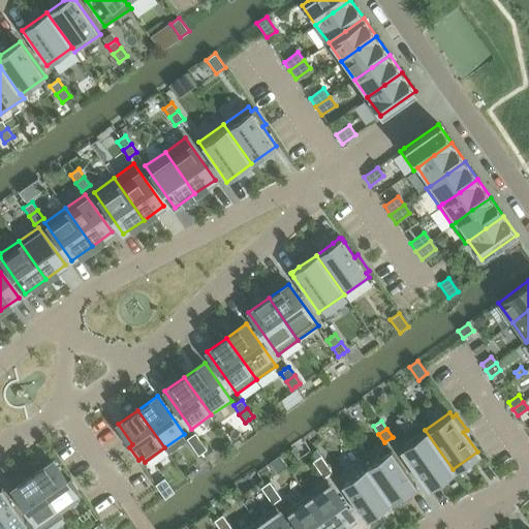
[(453,469),(425,430),(399,447),(424,483),(426,486),(427,488),(429,487),(435,481),(453,469)]
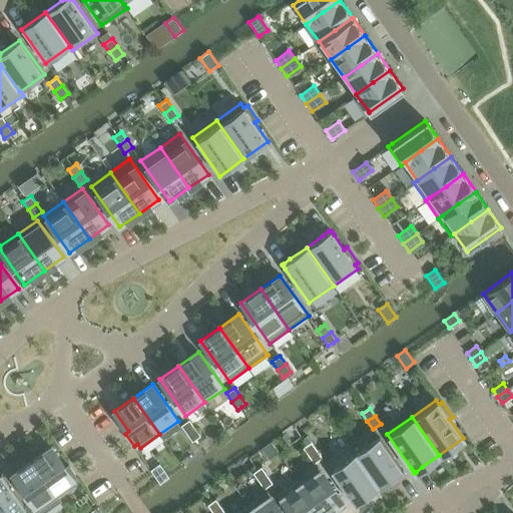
[(186,433),(194,428),(189,420),(185,422),(180,425),(186,433)]
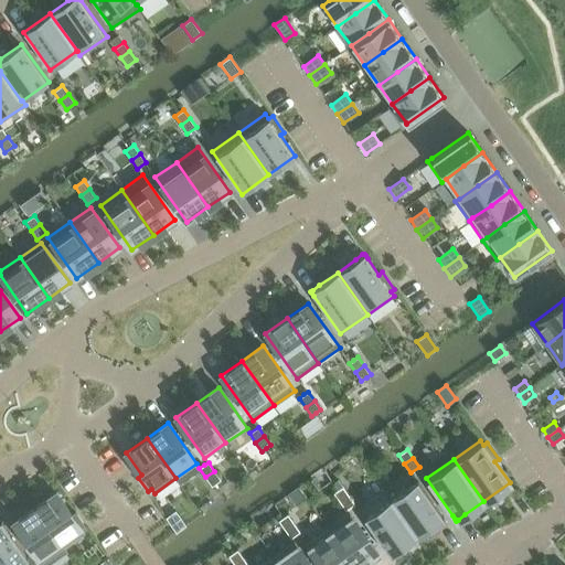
[(221,480),(214,471),(205,477),(212,486),(216,483),(221,480)]
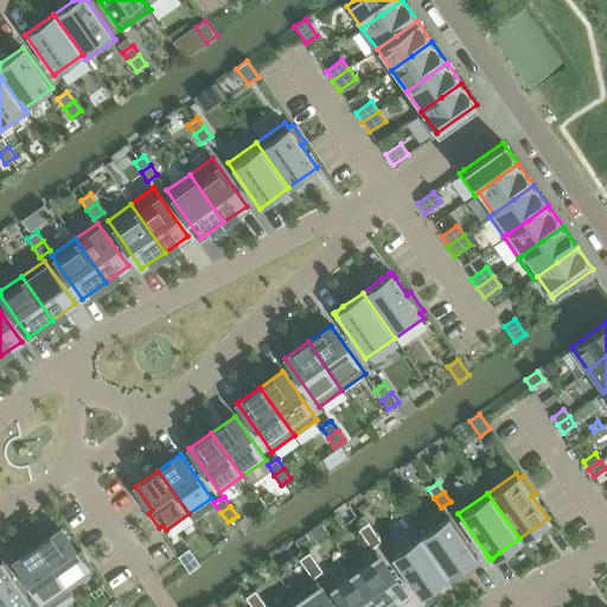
[(414,526),(413,528),(448,577),(449,576),(477,557),(448,516),(420,536),(414,526)]
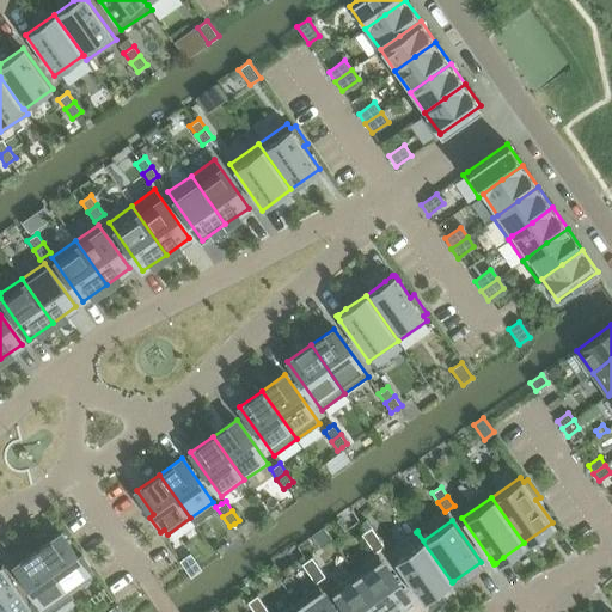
[(378,537),(371,527),(361,534),(368,543),(378,537)]
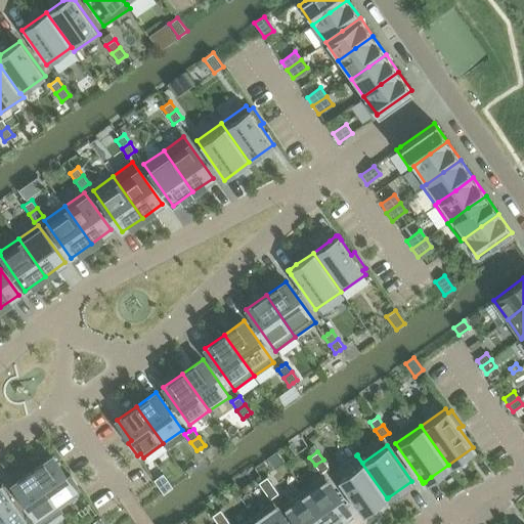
[(387,498),(356,455),(332,473),(362,516),(387,498)]
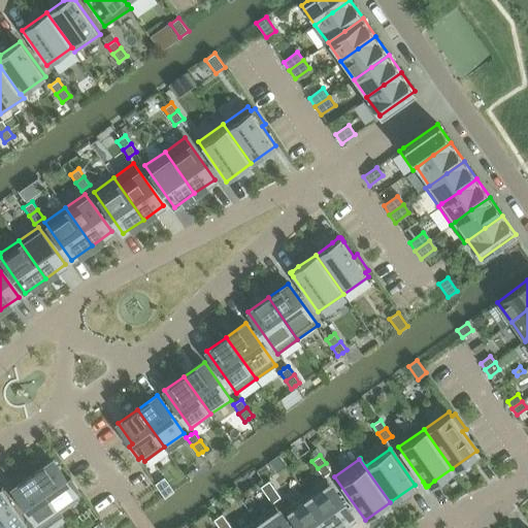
[(79,491),(70,479),(67,481),(53,460),(32,474),(62,516),(63,516),(60,512),(79,498),(76,494),(79,491)]
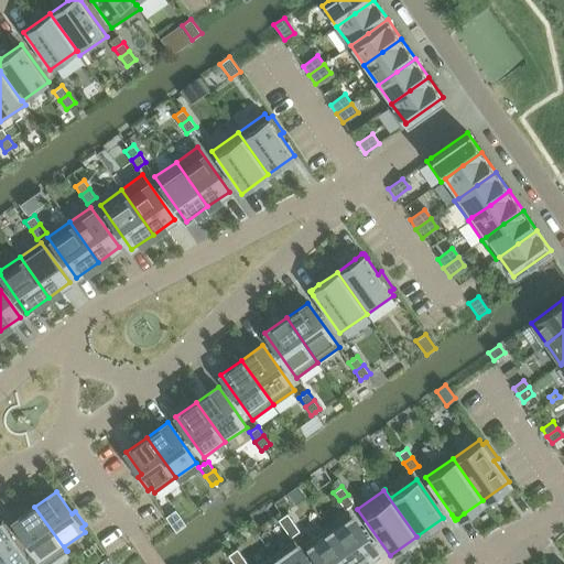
[(354,503),(348,495),(339,500),(345,509),(354,503)]
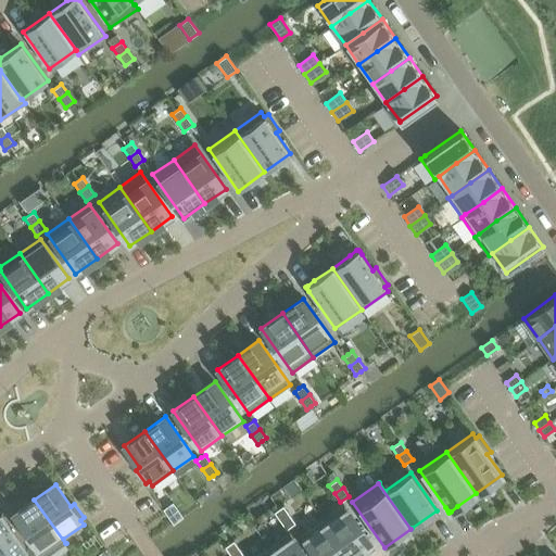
[(47,555),(65,543),(34,500),(13,514),(42,555),(47,555)]
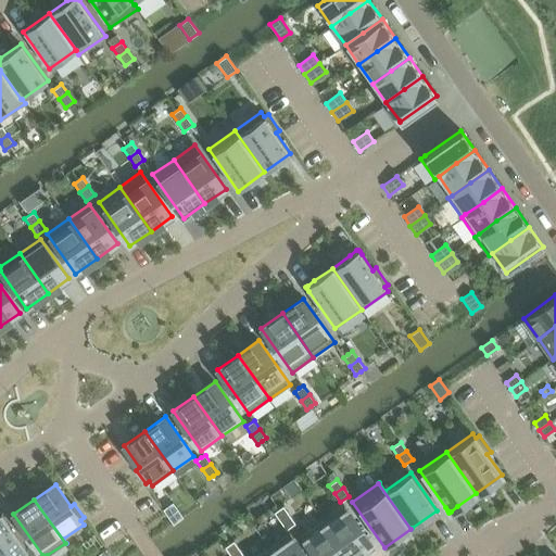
[(172,503),(163,510),(173,525),(182,518),(172,503)]
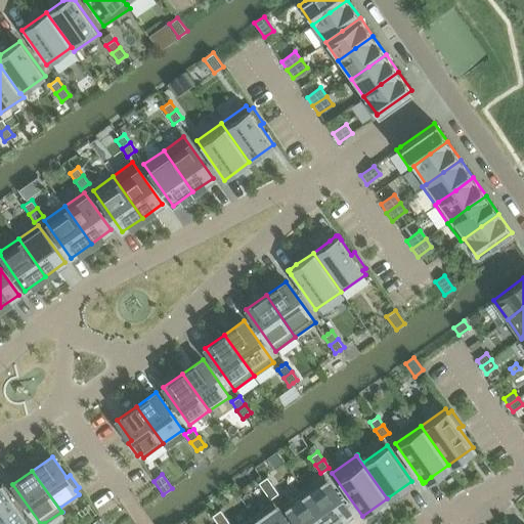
[(324,476),(304,490),(328,523),(336,523),(346,517),(349,515),(351,514),(350,513),(347,509),(324,476)]
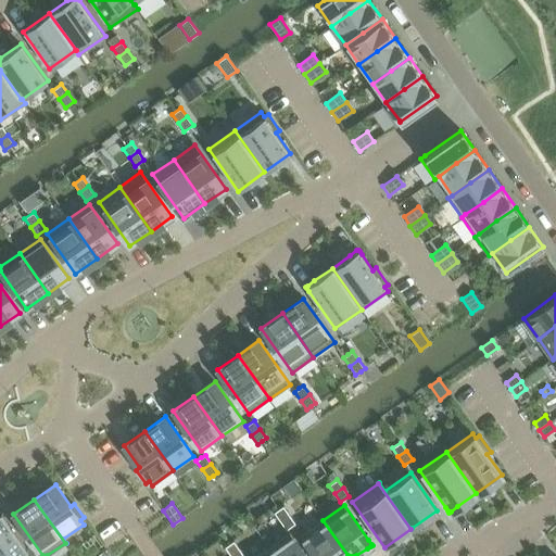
[(289,515),(286,509),(282,506),(274,513),(277,516),(280,521),(289,515)]
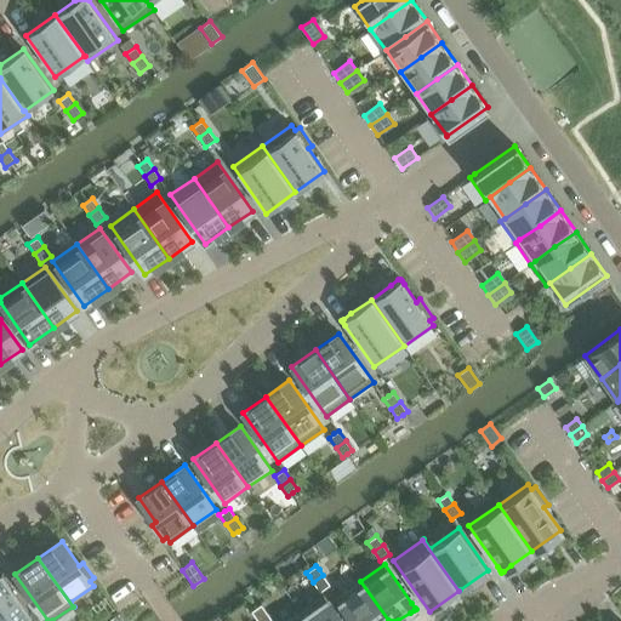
[(3,574),(1,571),(0,571),(0,620),(20,620),(30,614),(5,577),(3,574)]
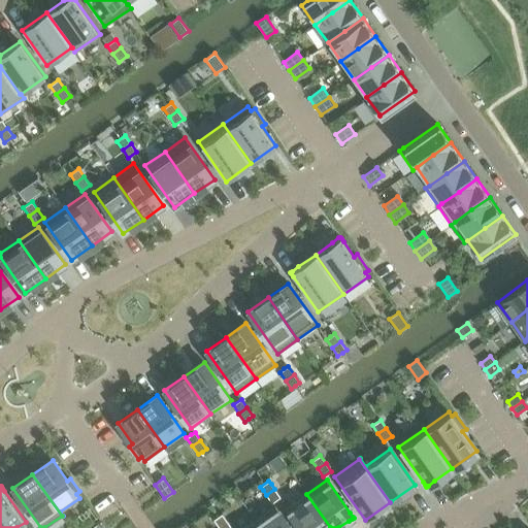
[(281,497),(274,489),(266,495),(271,503),(281,497)]
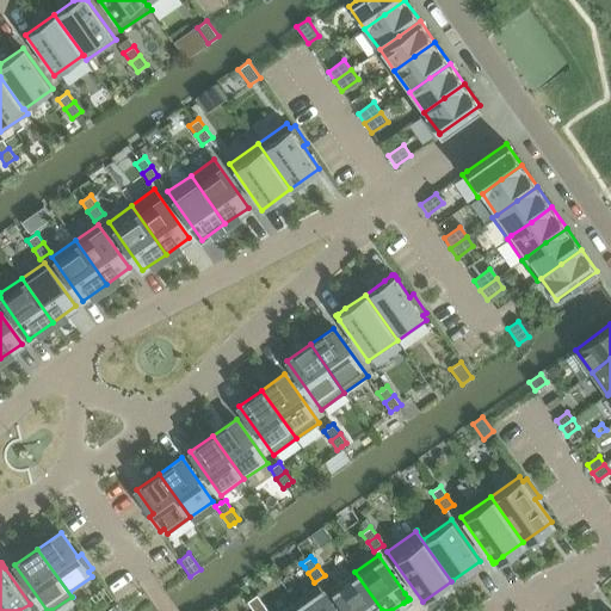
[(382,610),(355,572),(332,588),(347,610),(382,610)]
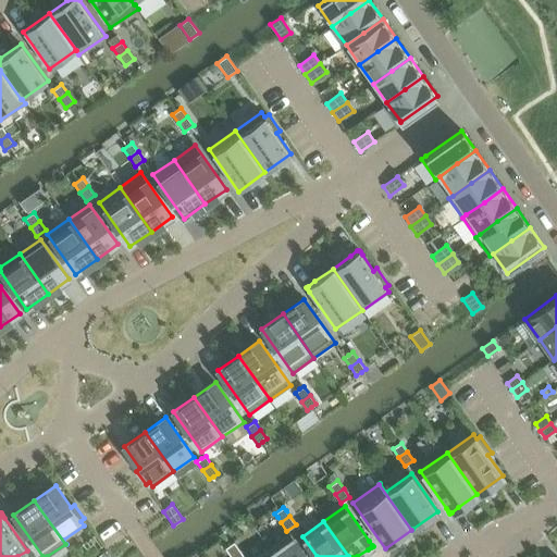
[(306,556),(291,534),(270,548),(274,556),(306,556)]
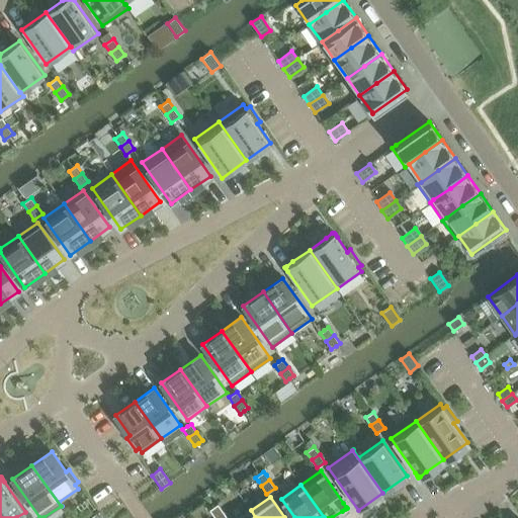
[(224,512),(220,507),(218,504),(209,510),(211,513),(214,517),(224,512)]
